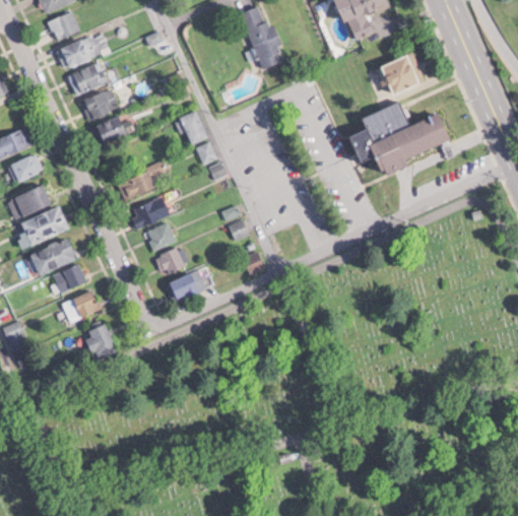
[(38,0),(45,14),(75,0),(38,0)]
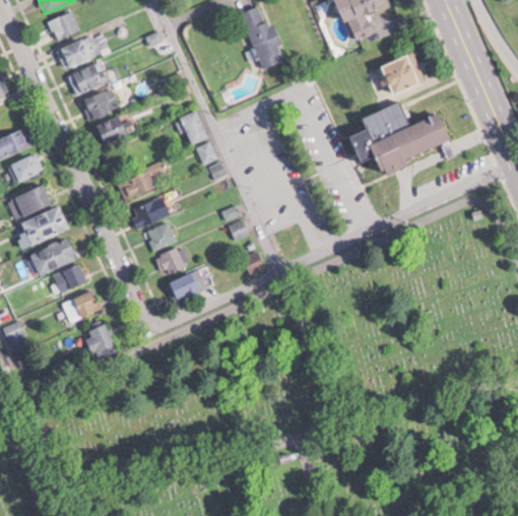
[(336,0),(354,41),(374,33),(366,14),(388,5),(385,0),(336,0)]
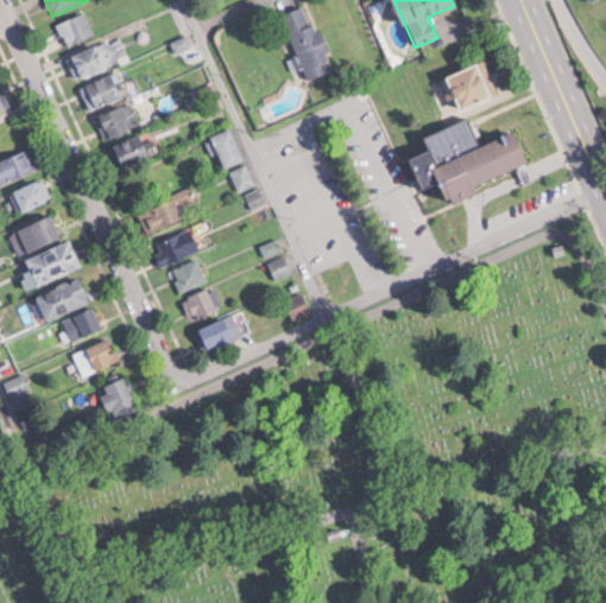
[(281,16),(307,81),(333,71),(308,6),(281,16)]
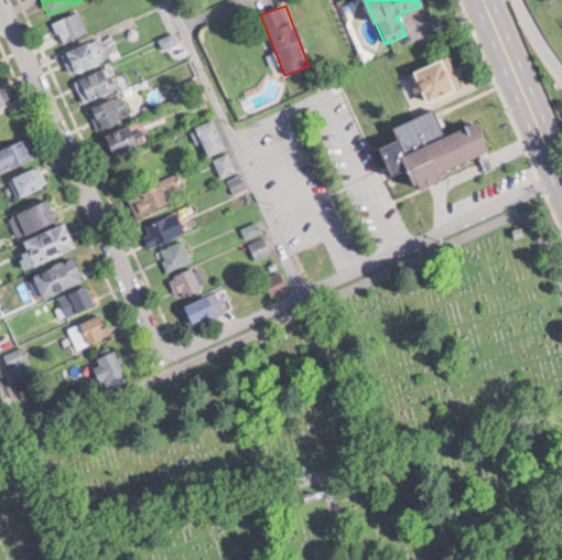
[(87,33),(76,12),(53,23),(63,44),(87,33)]
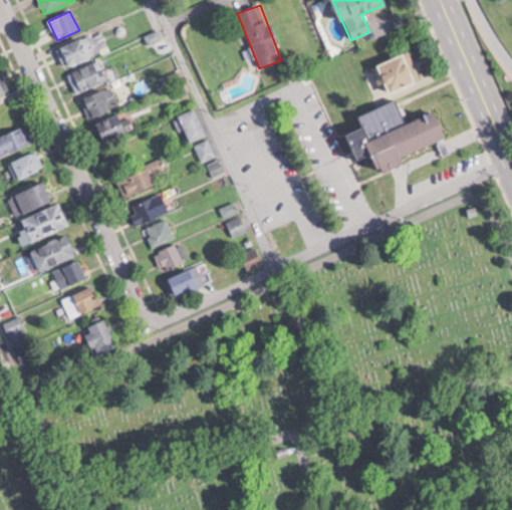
[(107,51),(99,32),(55,50),(63,69),(107,51)]
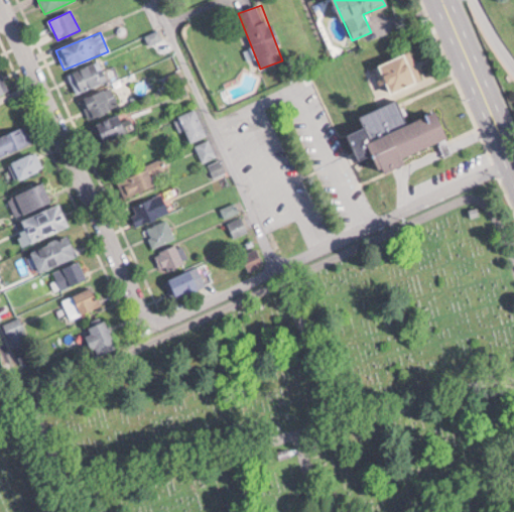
[(379,66),(392,94),(422,80),(409,52),(379,66)]
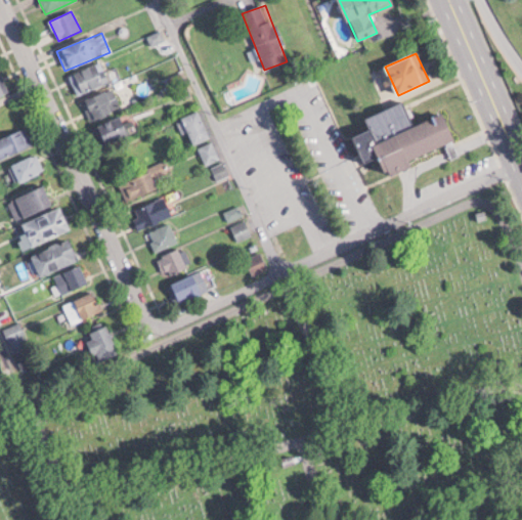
[(109,82),(98,62),(68,79),(79,97),(109,82)]
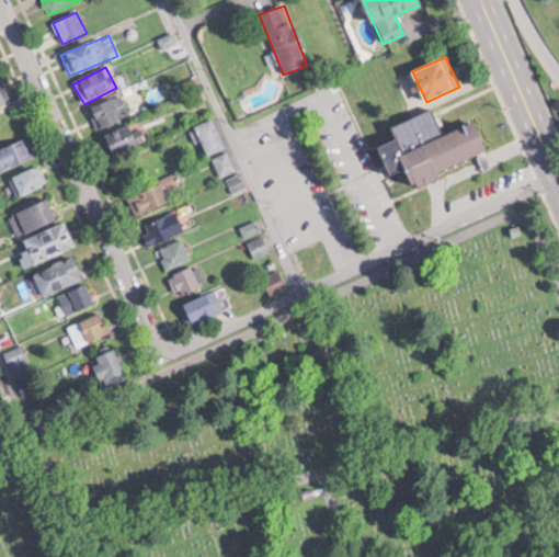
[(127,118),(117,95),(87,110),(97,132),(127,118)]
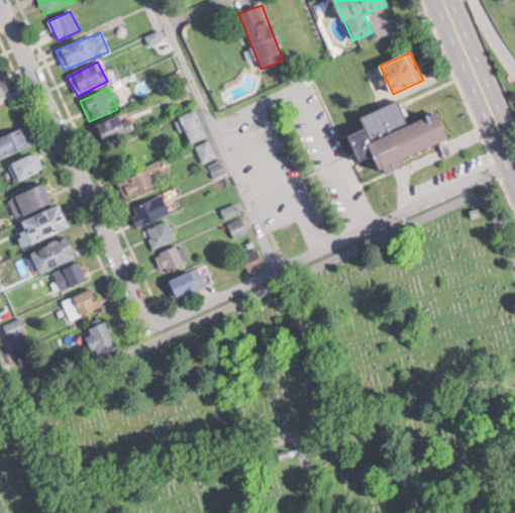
[(438,113),(407,123),(400,102),(361,115),(366,129),(347,135),(356,162),(378,155),(385,174),(413,164),(411,158),(429,151),(432,161),(452,155),(438,113)]
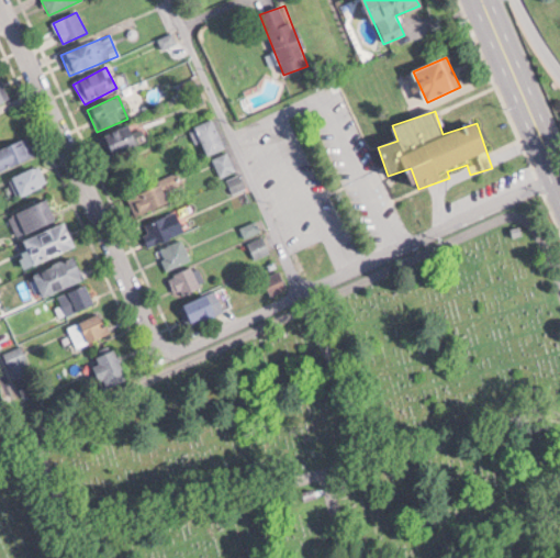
[(193,130),(208,157),(225,148),(211,121),(193,130)]
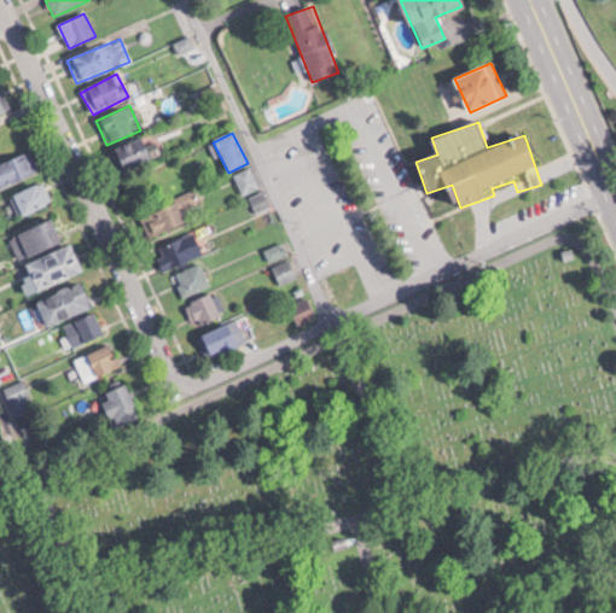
[(121,175),(155,161),(144,136),(111,152),(121,175)]
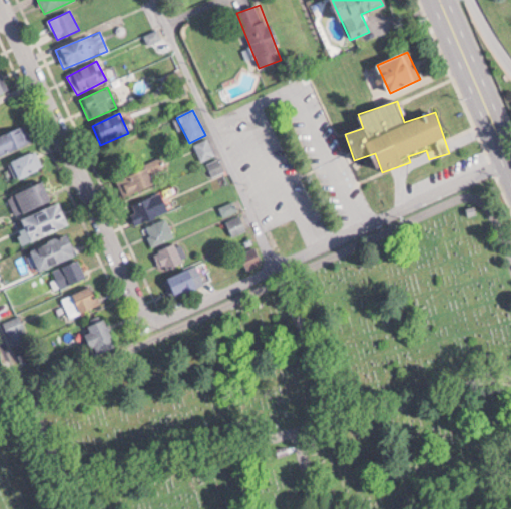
[(0,158),(31,142),(22,125),(0,136),(0,158)]
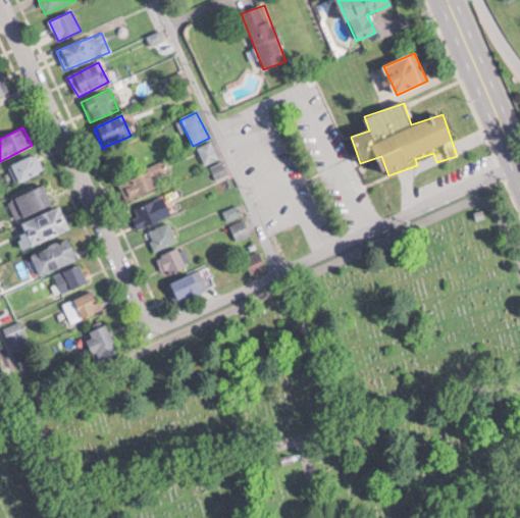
[(218,160),(210,143),(196,149),(204,166),(218,160)]
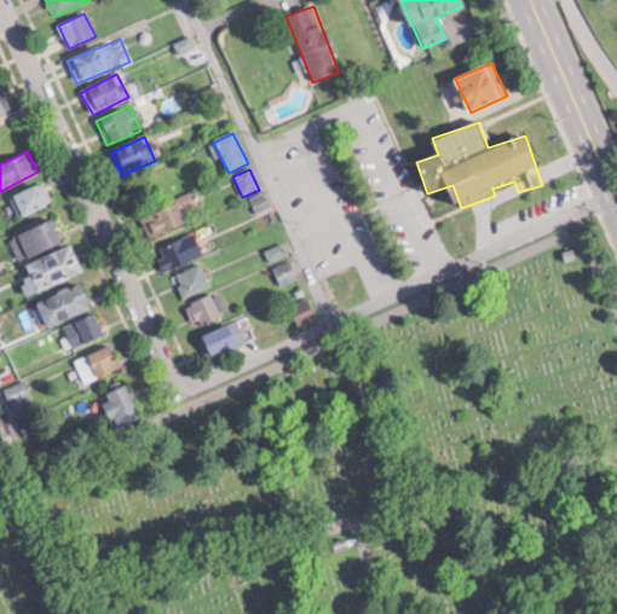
[(51,206),(42,184),(10,197),(18,219),(51,206)]
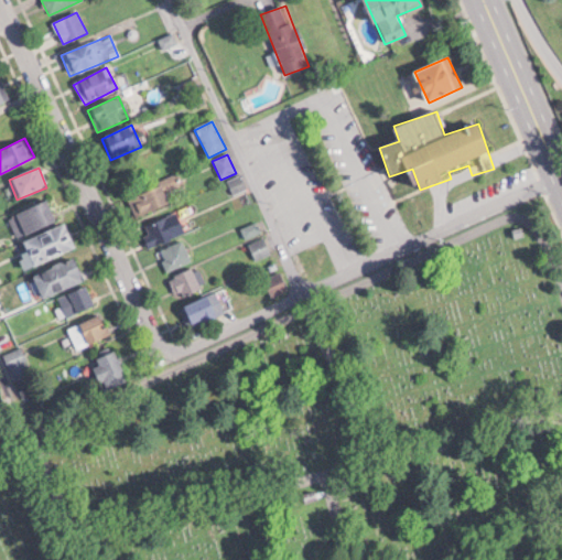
[(227,183),(233,196),(244,191),(239,179),(227,183)]
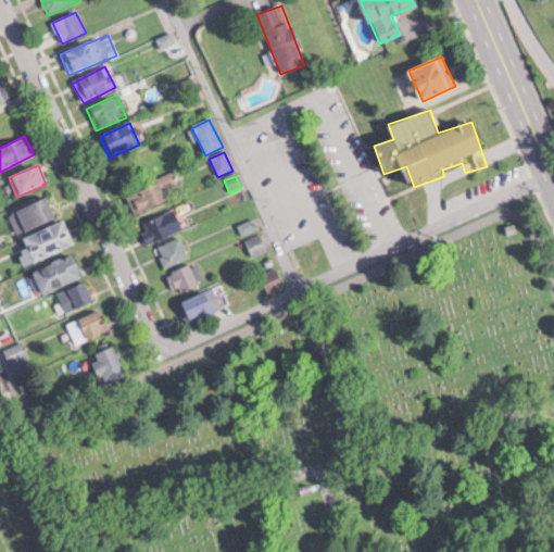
[(167,203),(162,190),(175,186),(172,177),(127,193),(134,214),(167,203)]
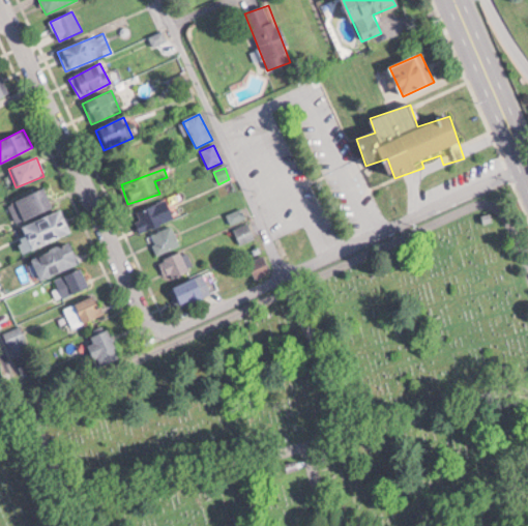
[(16,225),(53,209),(45,190),(7,206),(16,225)]
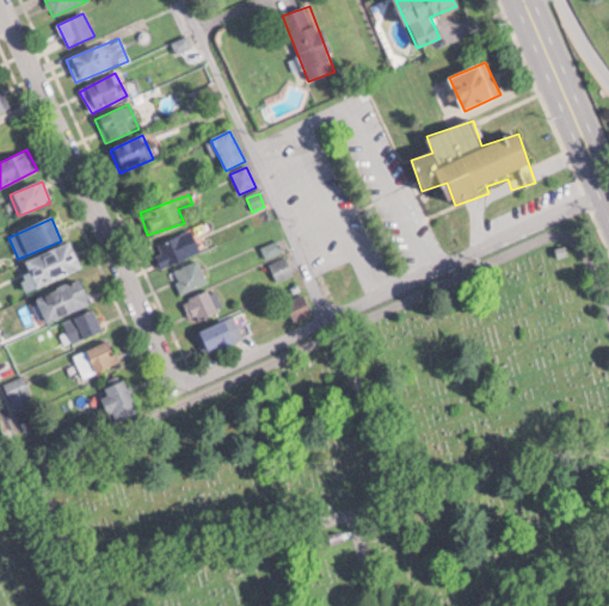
[(200,254),(190,232),(157,246),(166,269),(200,254)]
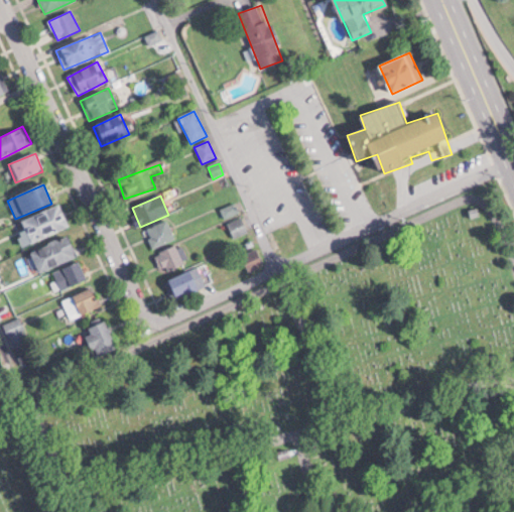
[(29,245),(69,229),(59,206),(20,222),(29,245)]
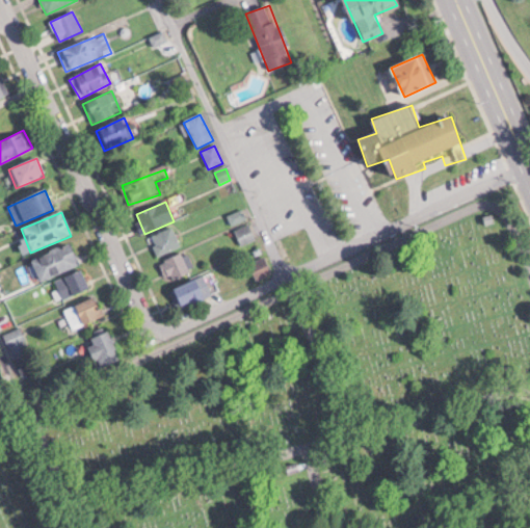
[(240,246),(254,241),(247,227),(234,232),(240,246)]
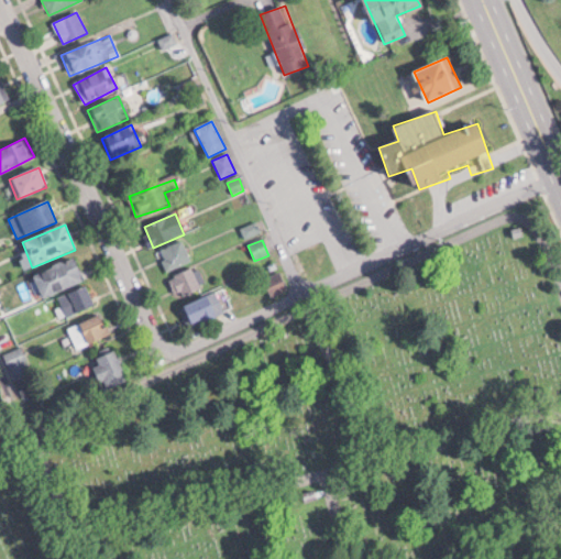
[(189,264),(183,243),(155,252),(162,273),(189,264)]
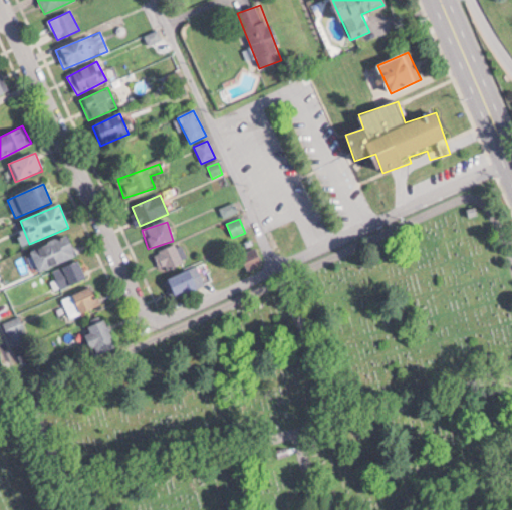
[(30,253),(40,273),(76,256),(66,236),(30,253)]
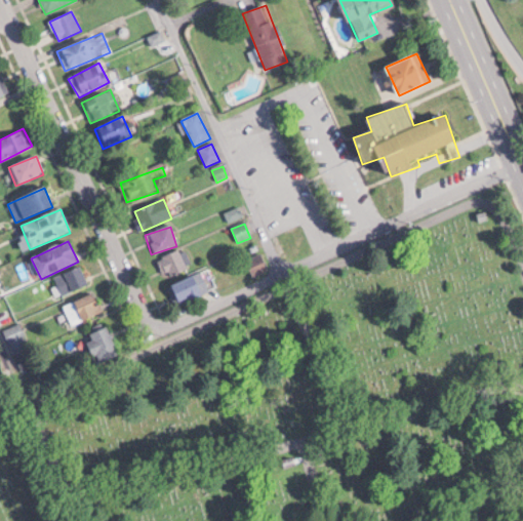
[(155,263),(164,281),(191,268),(182,249),(155,263)]
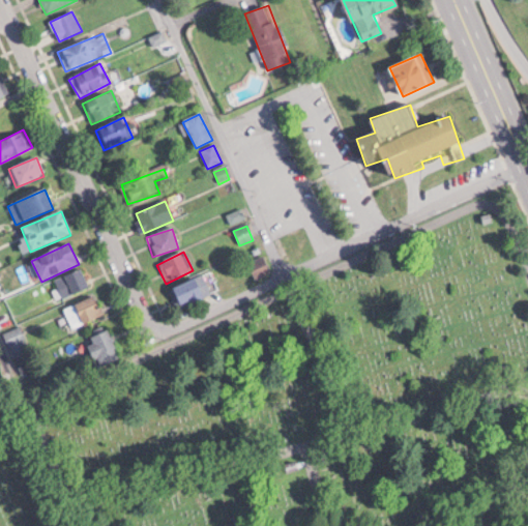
[(247,265),(253,280),(268,272),(262,258),(247,265)]
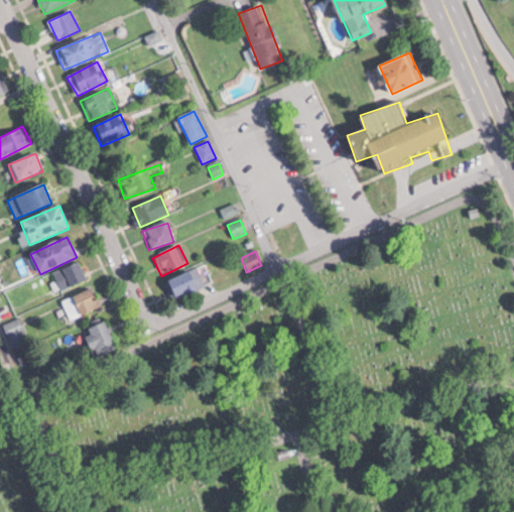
[(52,273),(59,292),(87,282),(79,263),(52,273)]
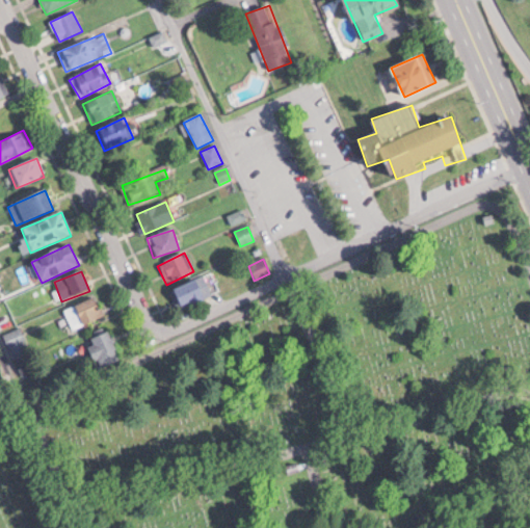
[(170,291),(178,310),(211,297),(204,279),(170,291)]
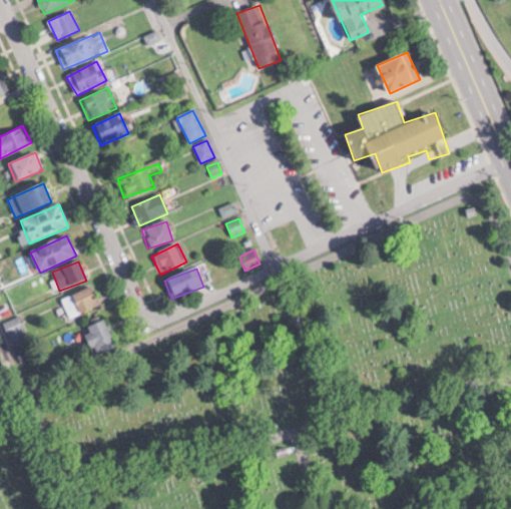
[(100,308),(92,288),(60,300),(68,320),(100,308)]
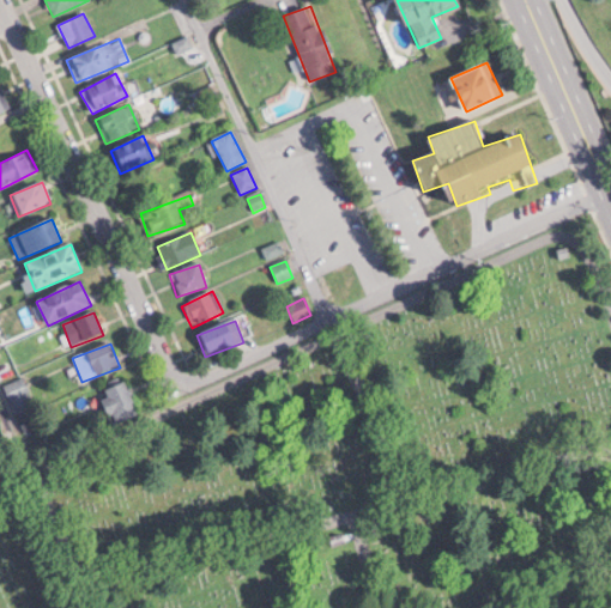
[(139,417),(126,382),(98,393),(112,426),(139,417)]
